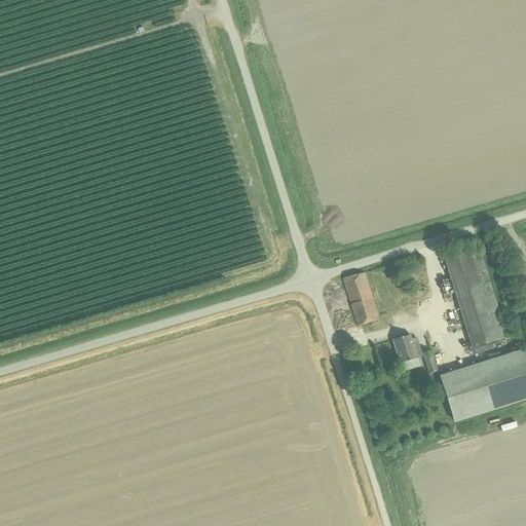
[(491,343),(504,338),(478,248),(444,259),(471,349),(473,348),(491,343)]
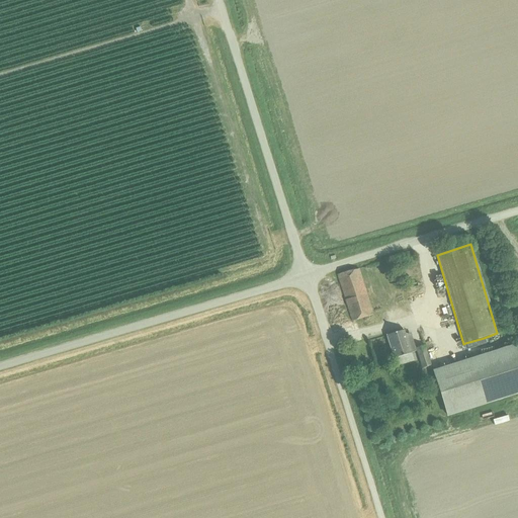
[(351,321),(371,315),(358,268),(337,275),(351,321)]
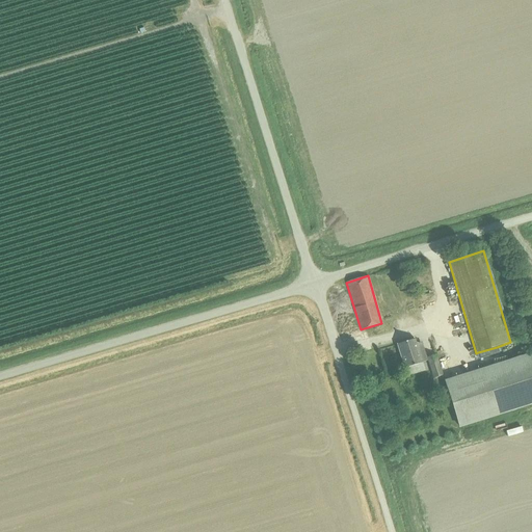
[(414,339),(396,345),(403,369),(421,364),(422,363),(427,361),(433,378),(443,375),(436,354),(426,357),(422,342),(416,343),(415,339),(414,339)]
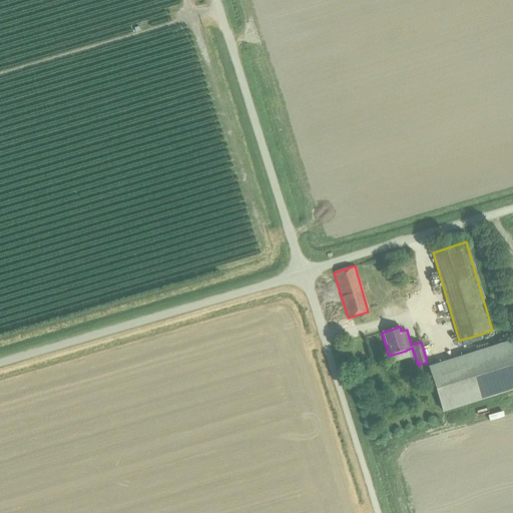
[(479,335),(461,340),(463,347),(481,341),(479,335)]
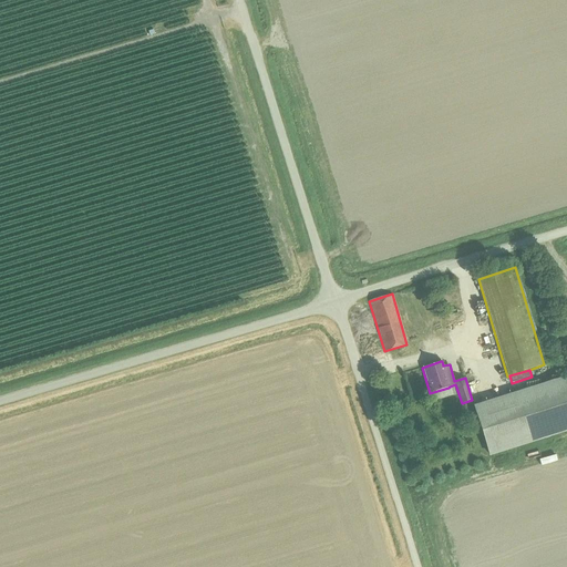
[(474,406),(490,456),(566,431),(566,389),(564,378),(474,406)]
